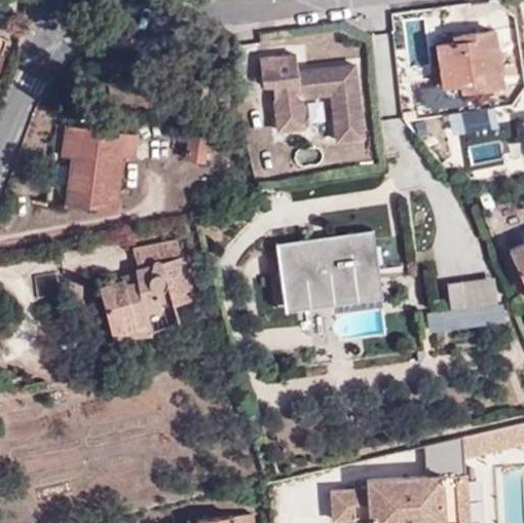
[(435,46),(441,90),(460,87),(461,95),(503,88),(501,73),(504,72),(501,48),(497,48),(494,31),(452,36),(453,44),(435,46)]
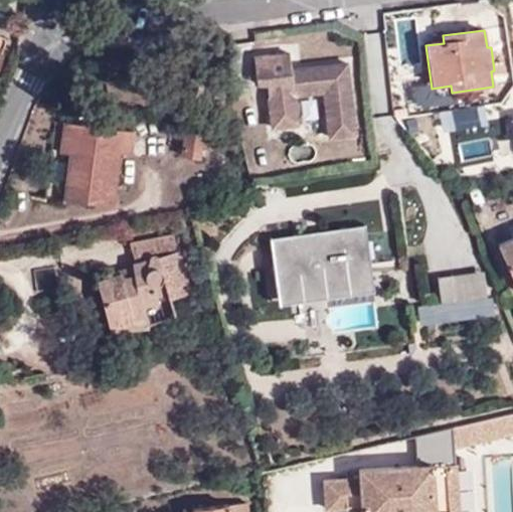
[(291,51),(257,55),(261,87),(271,86),(276,129),(300,127),(296,98),(327,94),(332,141),(359,137),(350,64),(294,71),(291,51)]
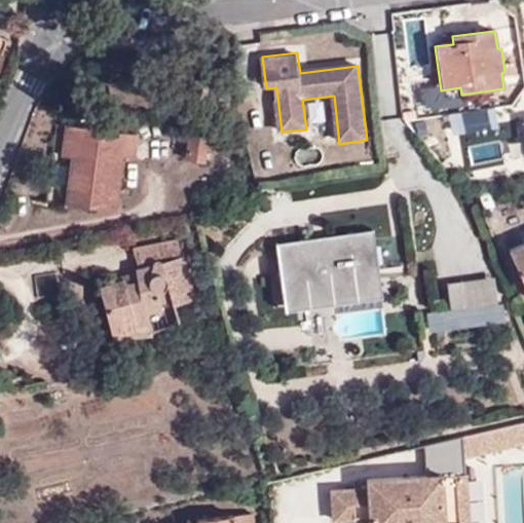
[(460,87),(441,90),(438,90),(440,102),(462,98),(461,95),(460,87)]
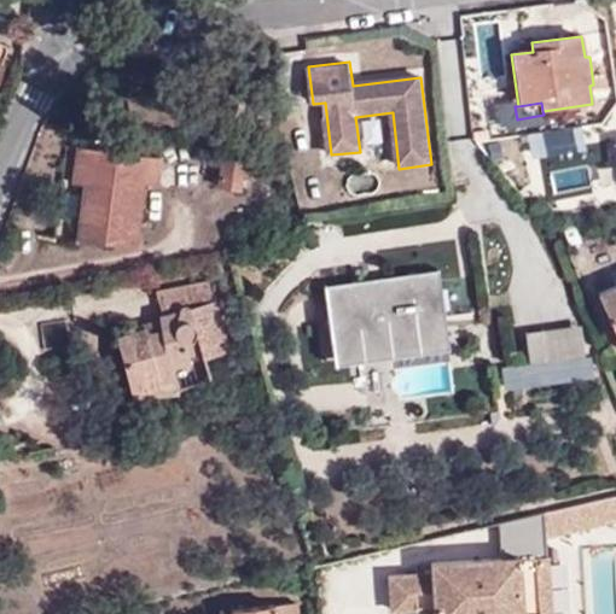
[(77,241),(137,250),(144,187),(158,187),(162,159),(77,148),(73,185),(83,186),(77,241)]
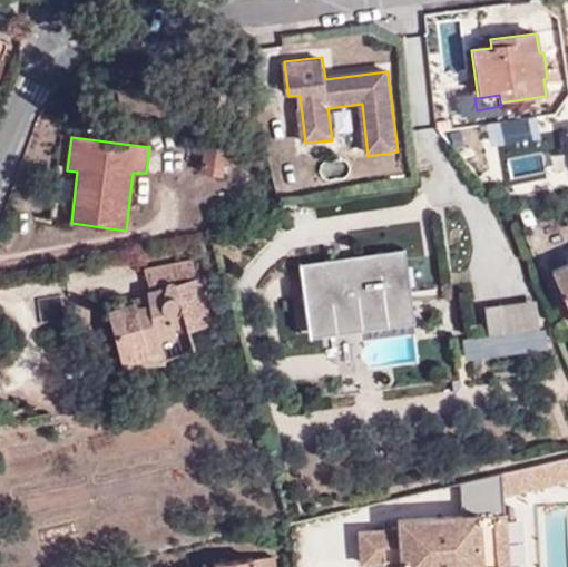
[(203,174),(223,178),(228,147),(209,143),(203,174)]
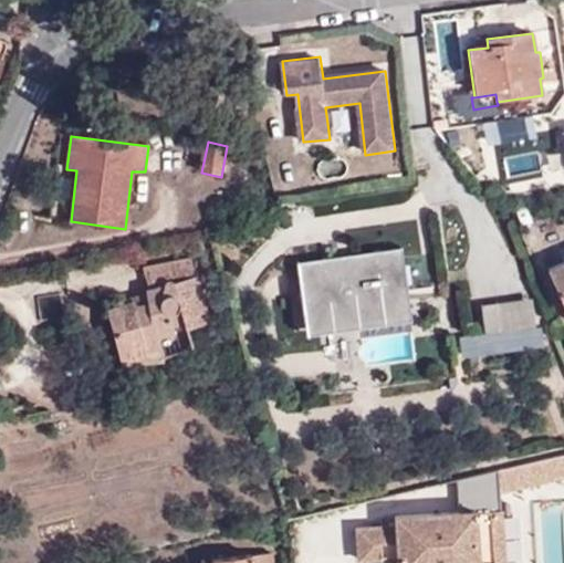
[(305,330),(346,323),(342,296),(378,292),(379,301),(408,298),(401,249),(296,263),(305,330)]
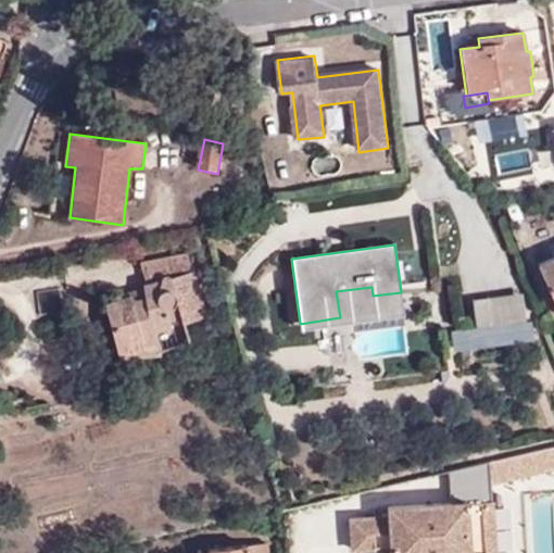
[(120,357),(160,348),(155,332),(205,317),(189,256),(142,265),(147,285),(142,287),(142,290),(146,299),(131,303),(130,298),(105,304),(120,357)]
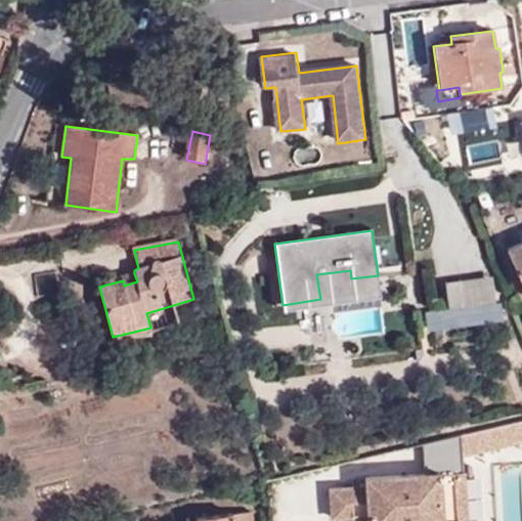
[(521,244),(507,250),(521,285),(521,244)]
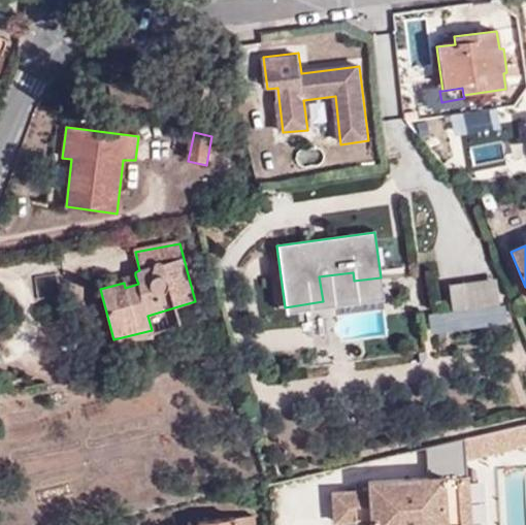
[(319,276),(323,301),(382,293),(381,277),(354,281),(353,272),(319,276)]
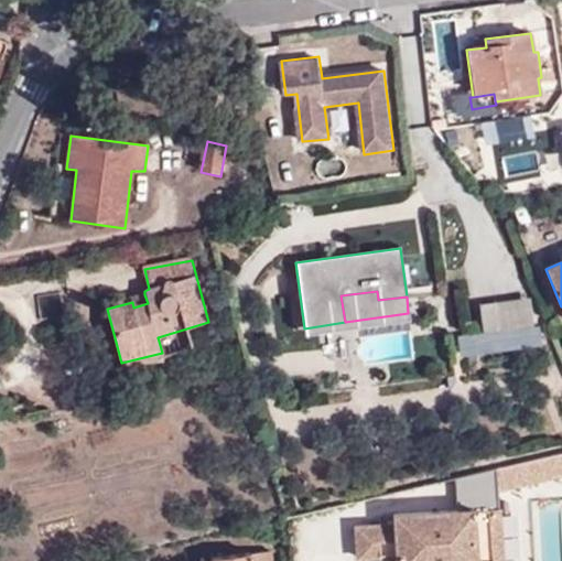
[(148,303),(144,294),(131,299),(132,302),(133,308),(148,303)]
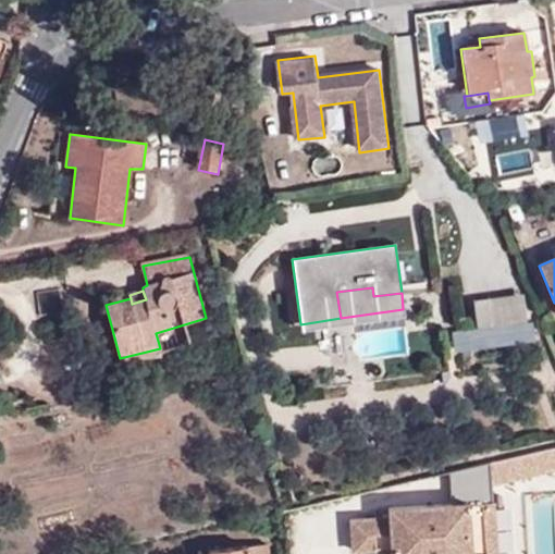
[(528,296),(493,299),(497,328),(531,324),(528,296)]
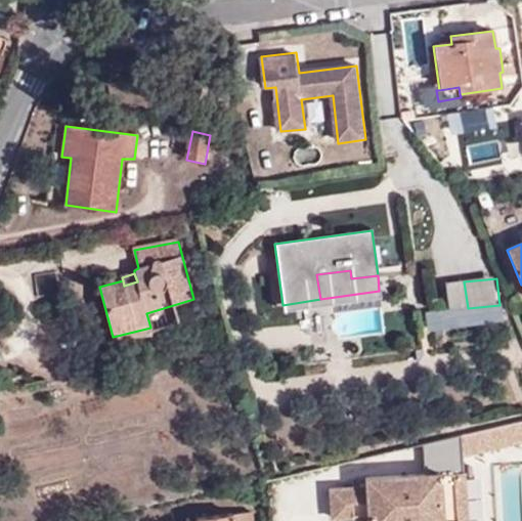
[(468,308),(464,281),(447,285),(451,310),(468,308)]
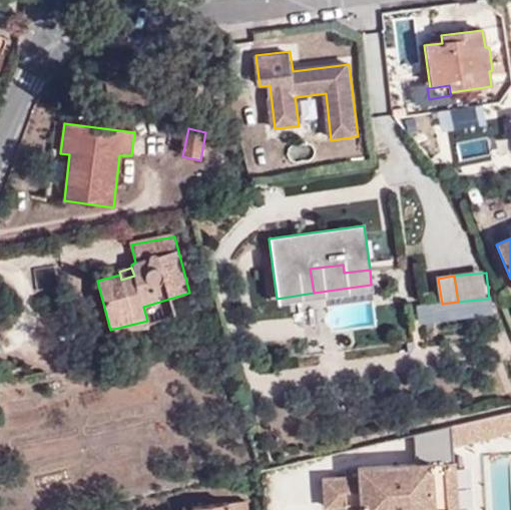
[(149,329),(147,321),(110,330),(111,332),(149,329)]
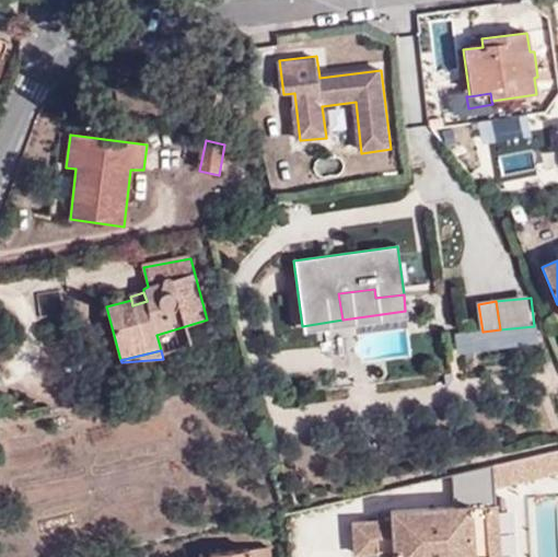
[(397,553),(397,556),(500,556),(498,509),(396,514),(396,521),(358,523),(359,555),(397,553)]
